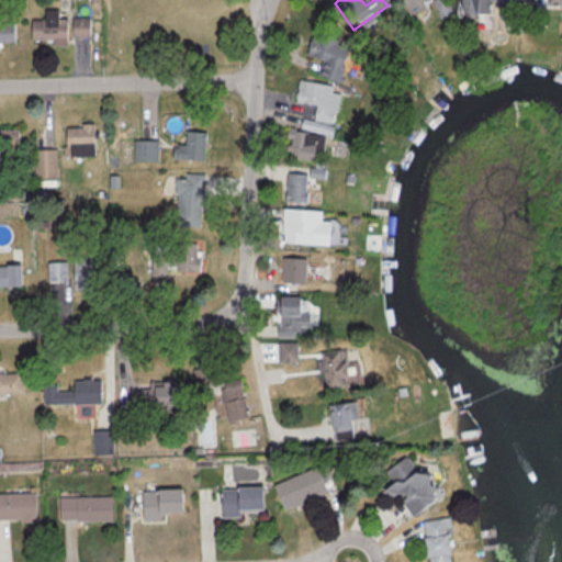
[(431,3),(429,0),(403,0),(407,11),(431,3)]
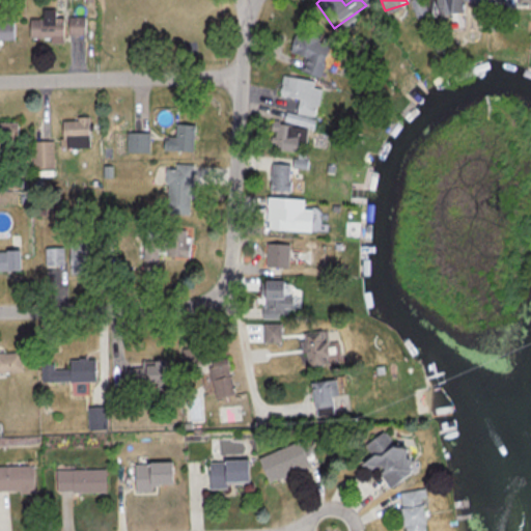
[(410,0),(415,17),(426,14),(421,0),(410,0)]
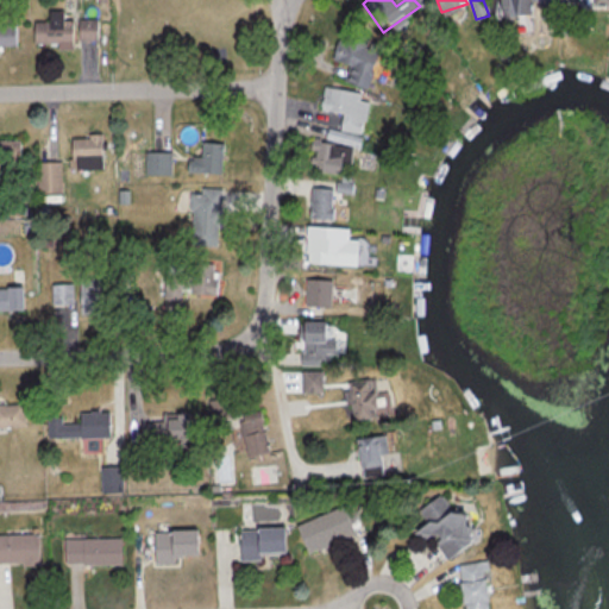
[(498,0),(500,16),(531,14),(529,5),(547,4),(547,0),(498,0)]
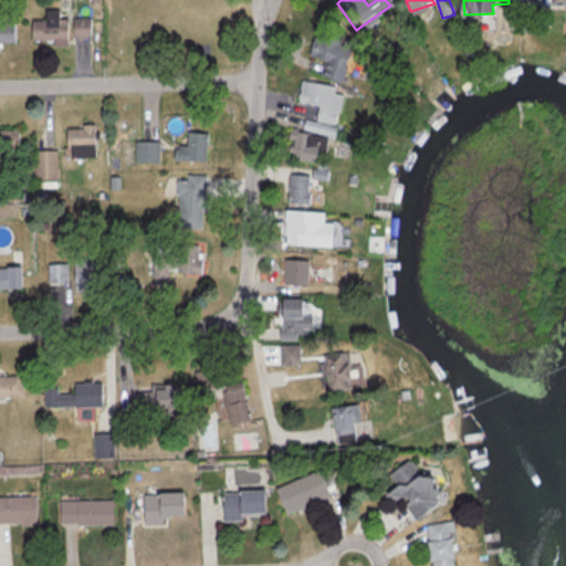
[(58,11),(44,11),(44,21),(30,21),(30,42),(66,42),(66,19),(58,19),(58,11)]
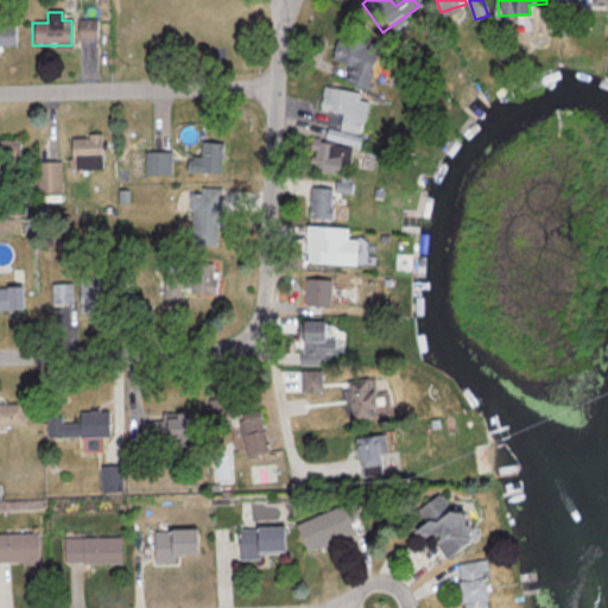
[(76,42),(96,42),(96,21),(76,21),(76,42)]
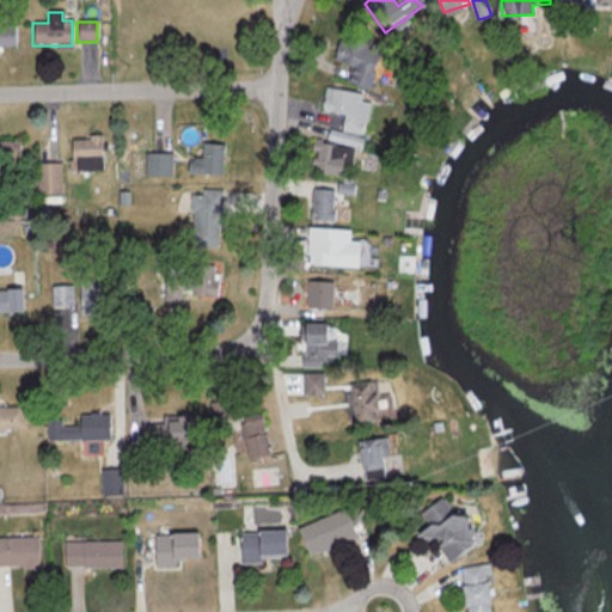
[(16,26),(0,25),(0,48),(16,48),(16,26)]
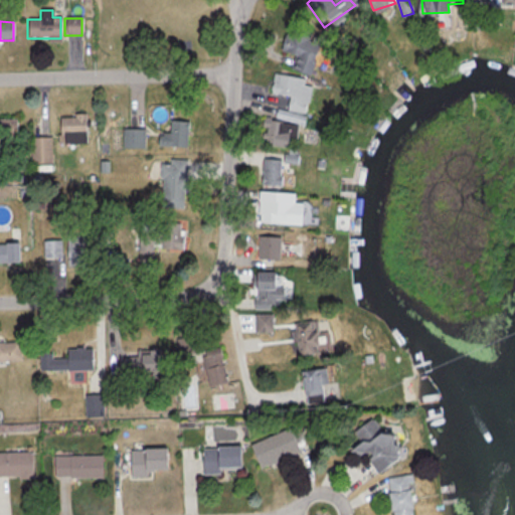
[(307,72),(319,35),(289,25),(281,52),(295,56),(292,68),(307,72)]
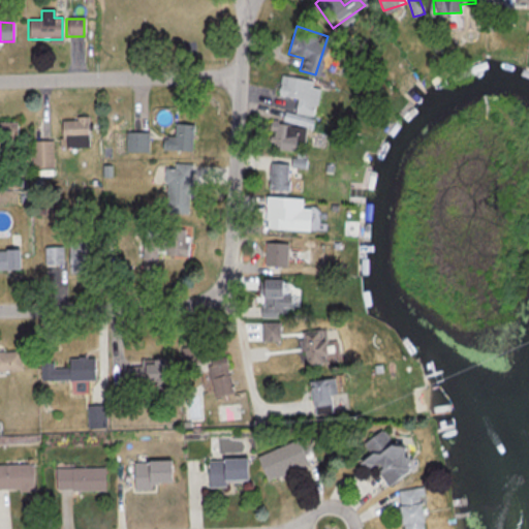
[(280,78),(277,96),(297,99),(294,114),(314,117),(319,84),(280,78)]
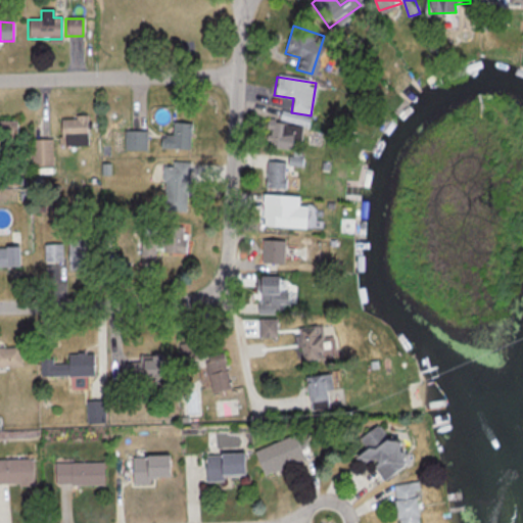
[(87,117),(60,117),(60,145),(87,145),(87,117)]
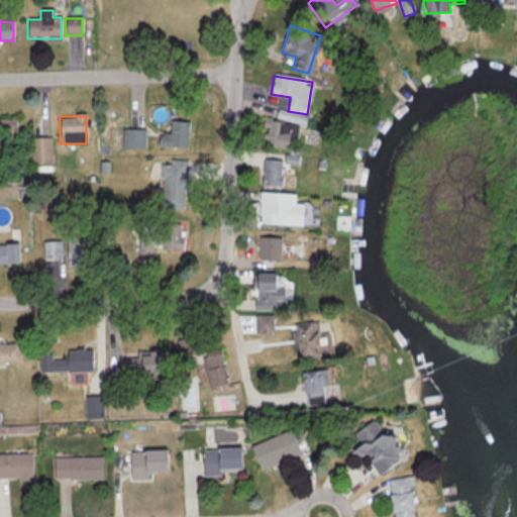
[(0,138),(16,138),(16,119),(0,119),(0,138)]
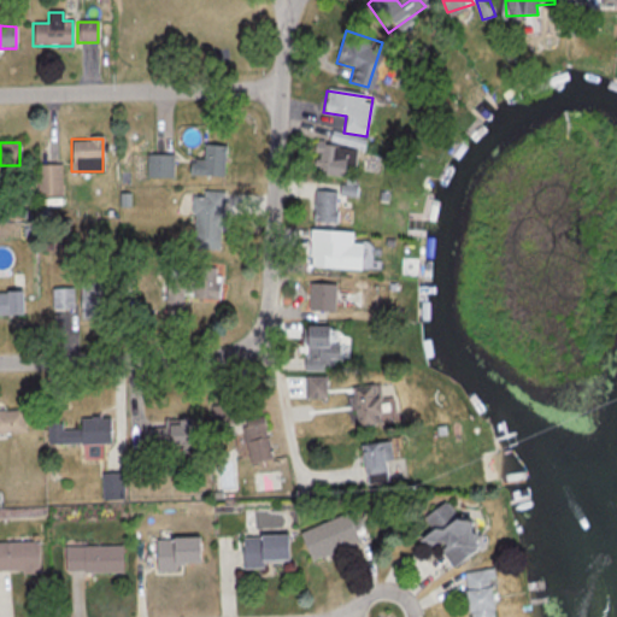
[(341,178),(347,150),(316,144),(311,174),(341,178)]
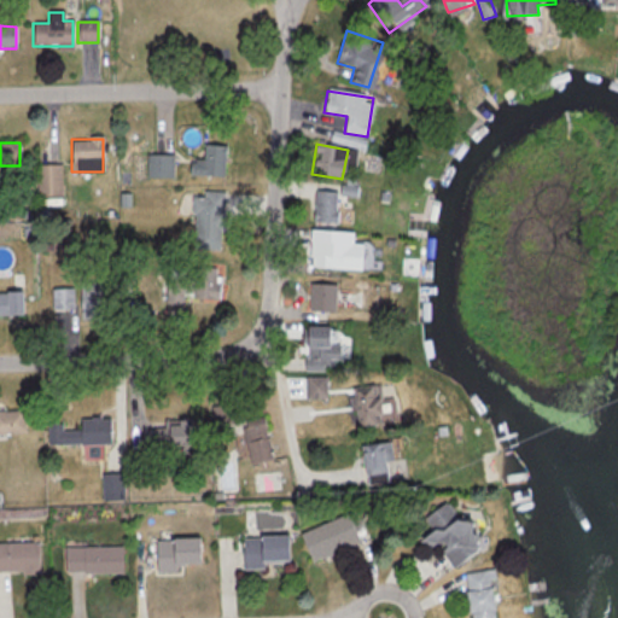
[(225,176),(225,146),(203,146),(203,159),(190,159),(190,176),(225,176)]
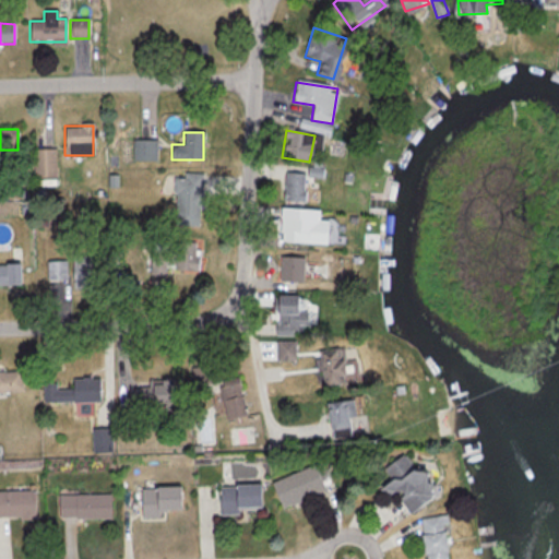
[(156,161),(156,140),(131,140),(131,161),(156,161)]
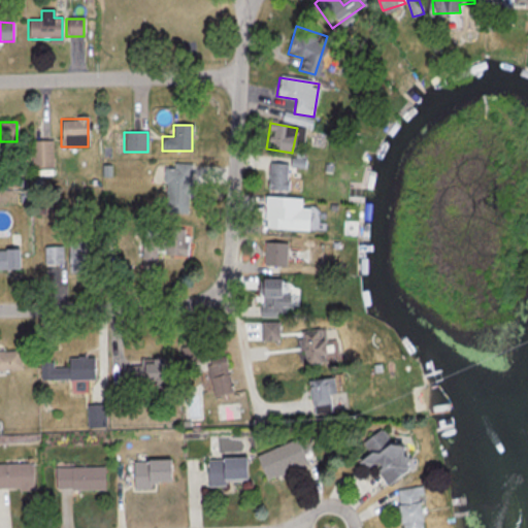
[(31,168),(53,168),(53,140),(31,140),(31,168)]
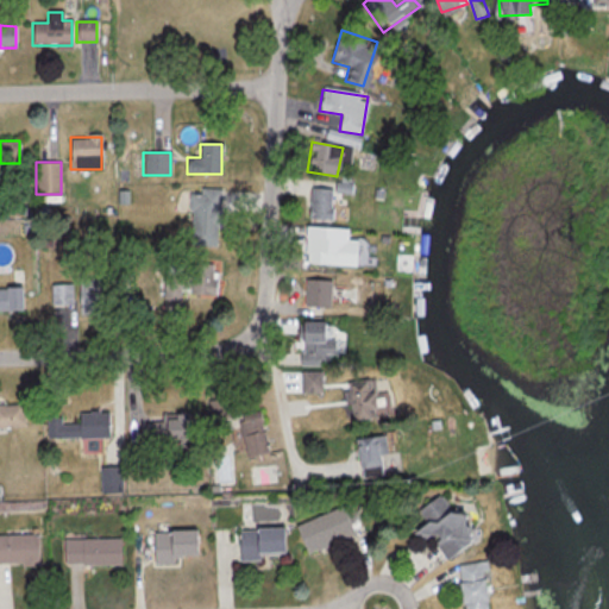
[(331,181),(309,181),(309,219),(331,219),(331,181)]
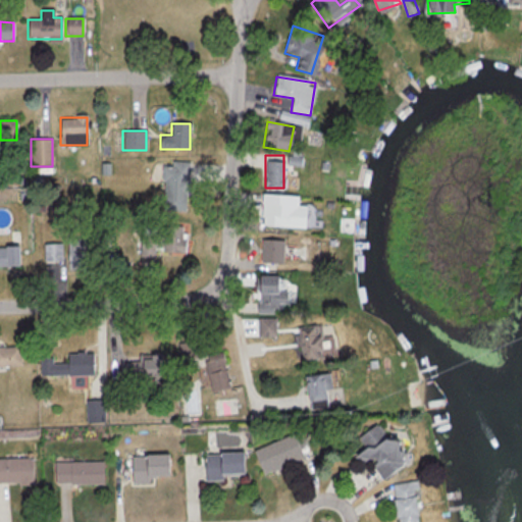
[(189,162),(163,162),(162,211),(187,211),(189,162)]
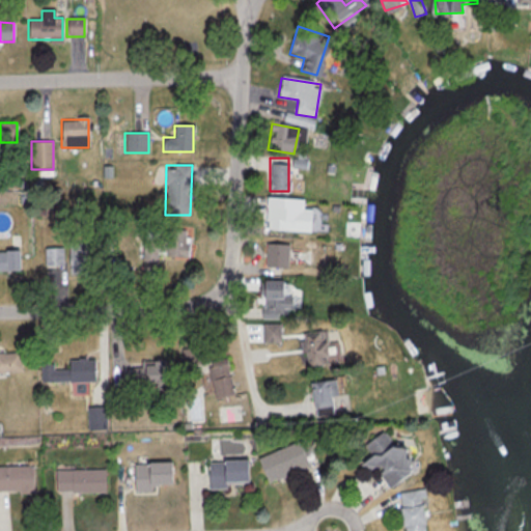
[(266,230),(310,232),(311,210),(301,210),(301,199),(284,199),(284,208),(267,207),(266,230)]
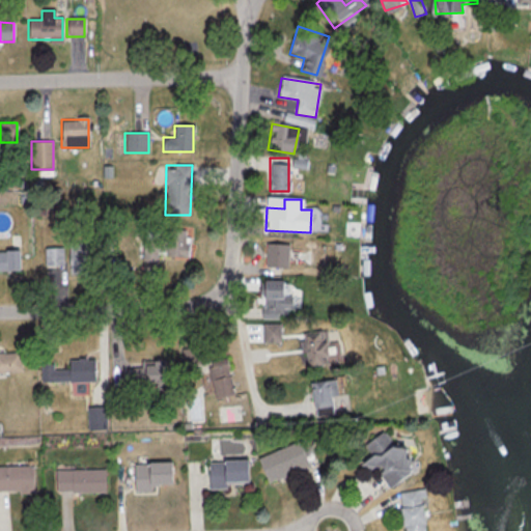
[(143,230),(142,259),(189,260),(189,231),(143,230)]
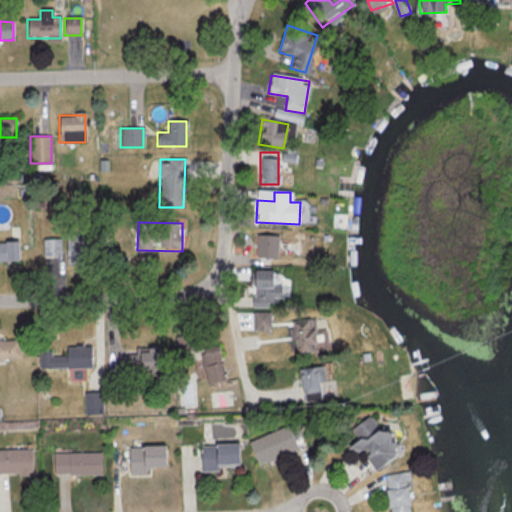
[(66,264),(87,264),(87,234),(66,234),(66,264)]
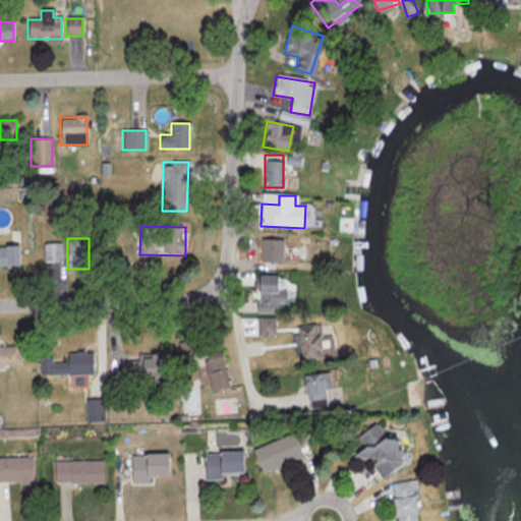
[(283,240),(261,239),(259,263),(282,264),(283,240)]
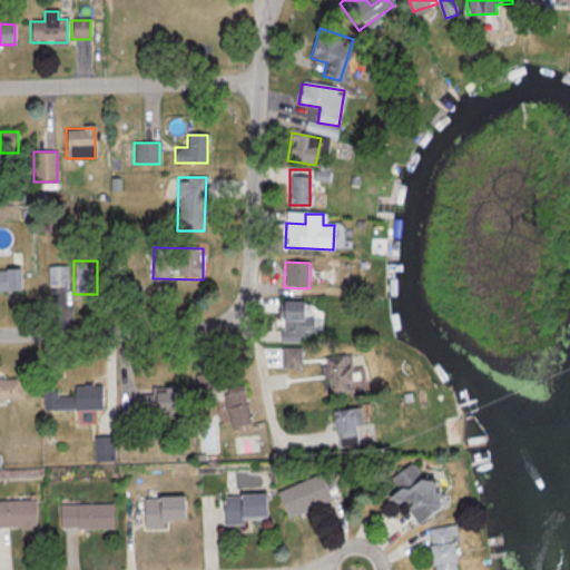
[(67,266),(48,266),(48,285),(67,285),(67,266)]
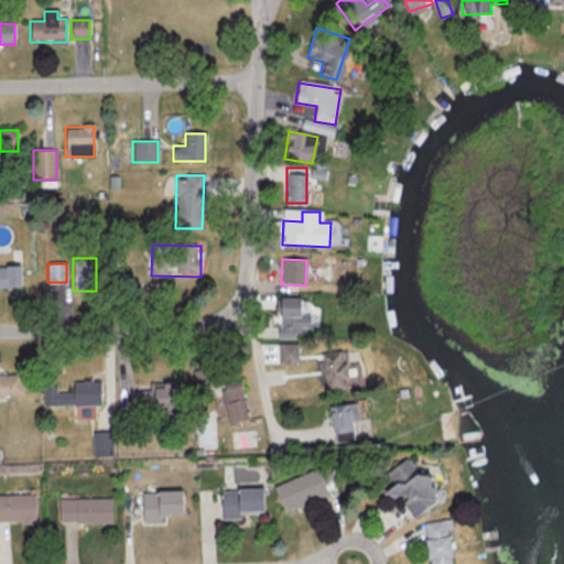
[(0,288),(21,288),(21,267),(0,267),(0,288)]
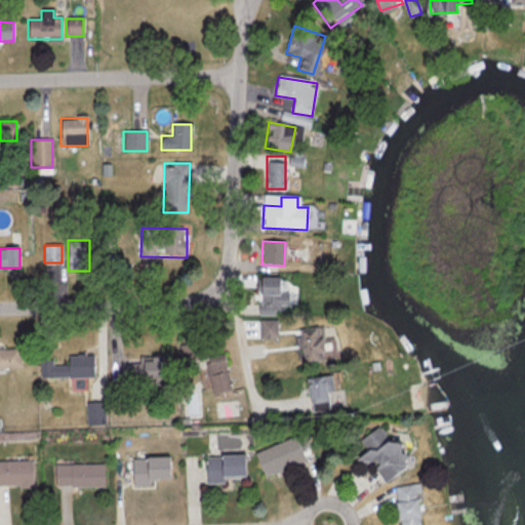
[(286,278),(257,278),(257,315),(286,315),(286,278)]
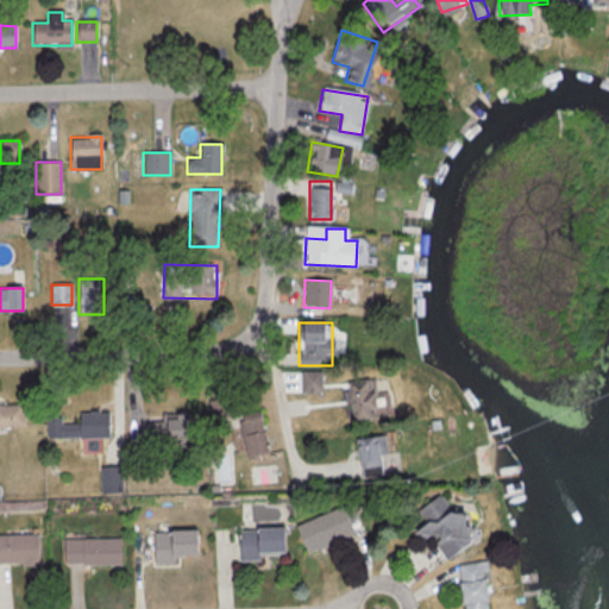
[(385,391),(371,394),(370,377),(346,380),(351,420),(388,416),(385,391)]
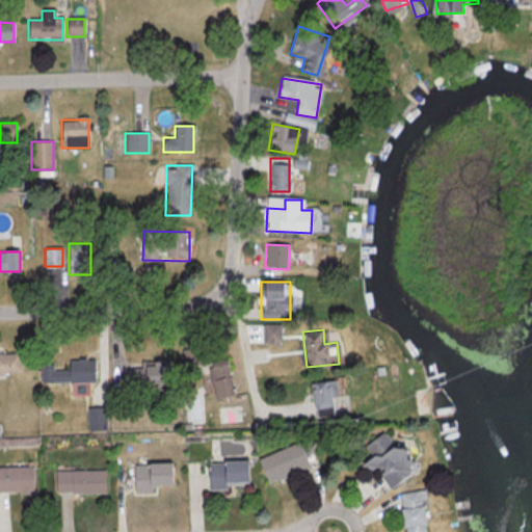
[(20,354),(0,354),(0,375),(21,375),(20,354)]
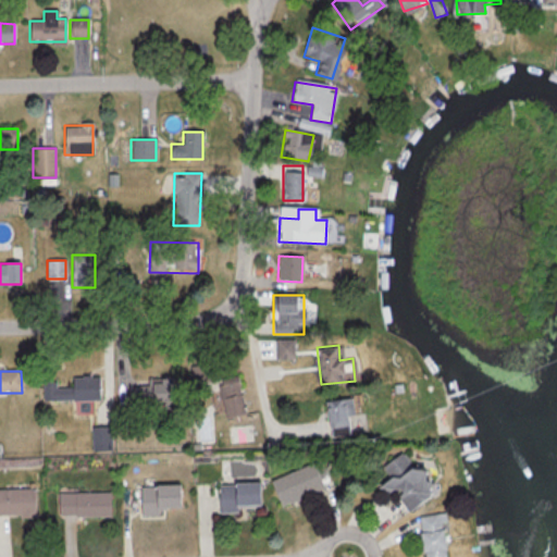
[(224,419),(247,413),(237,375),(214,381),(224,419)]
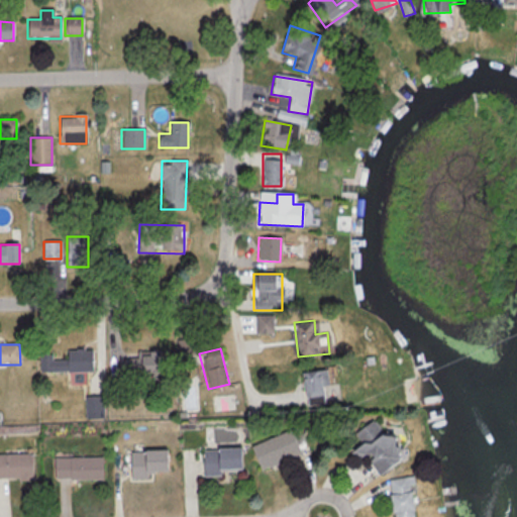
[(92,349),(66,350),(66,360),(54,360),(53,353),(38,353),(39,374),(93,372),(92,349)]
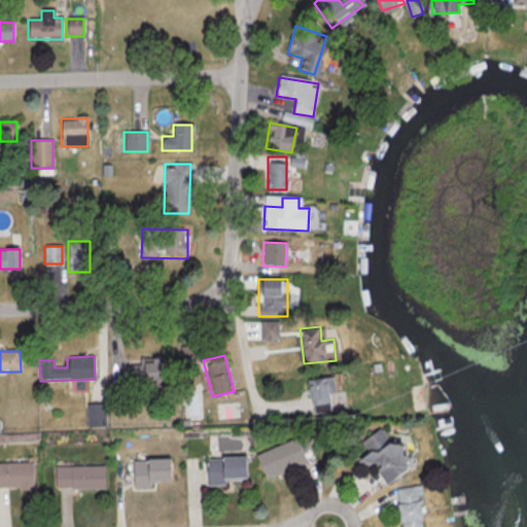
[(127,360),(127,384),(166,384),(166,360),(127,360)]
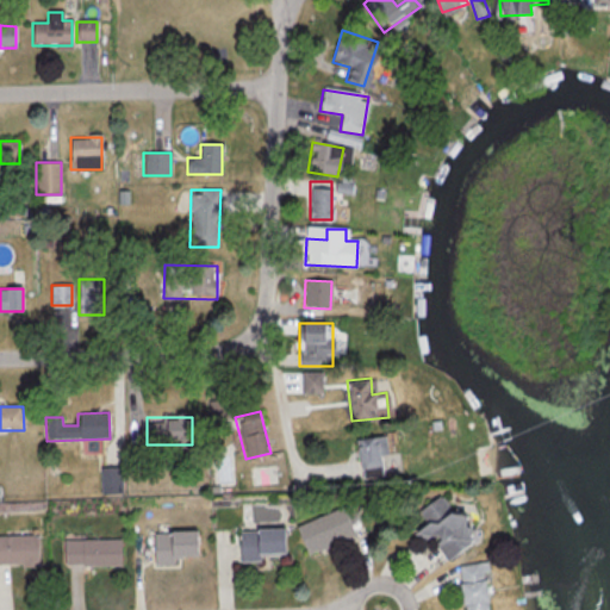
[(356,440),(359,475),(385,474),(383,437),(356,440)]
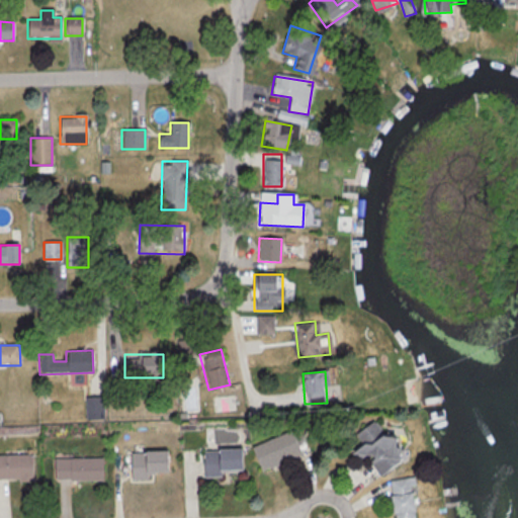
[(85,398),(85,420),(103,420),(103,398),(85,398)]
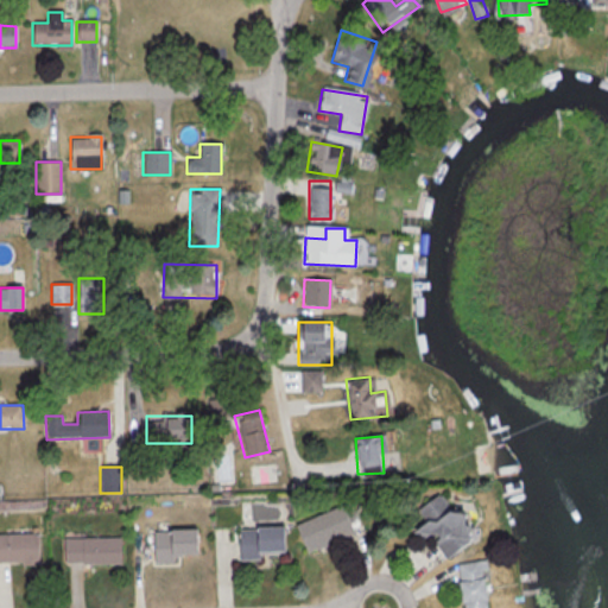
[(430,537),(445,558),(472,538),(439,494),(416,511),(424,523),(415,529),(424,542),(430,537)]
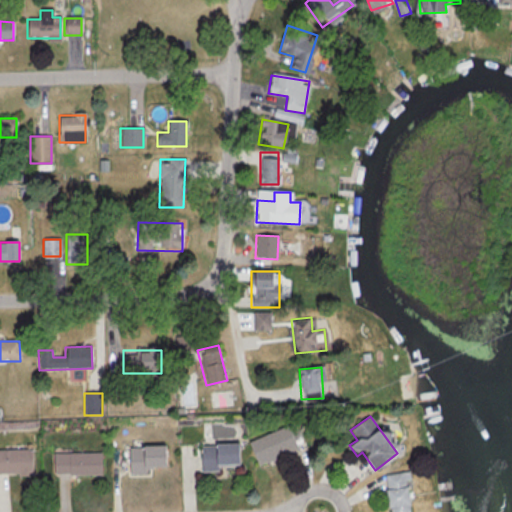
[(247,443),(257,467),(297,450),(286,426),(247,443)]
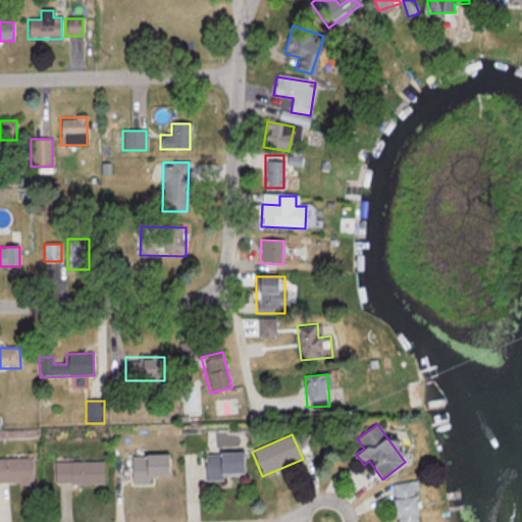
[(243,478),(243,453),(204,454),(205,479),(243,478)]
